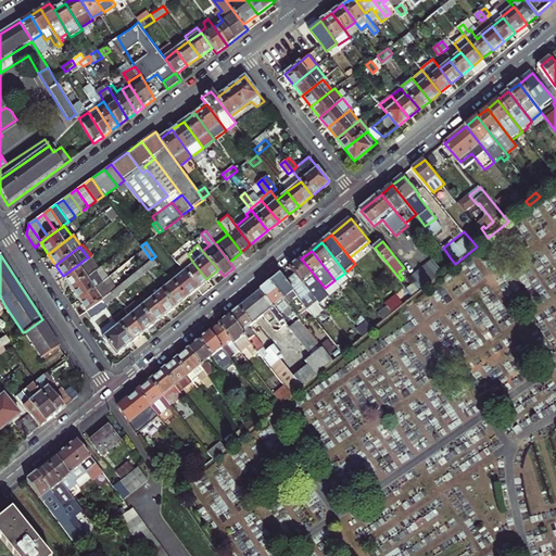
[(325,288),(301,258),(291,267),(297,274),(320,304),(326,301),(319,292),(325,288)]
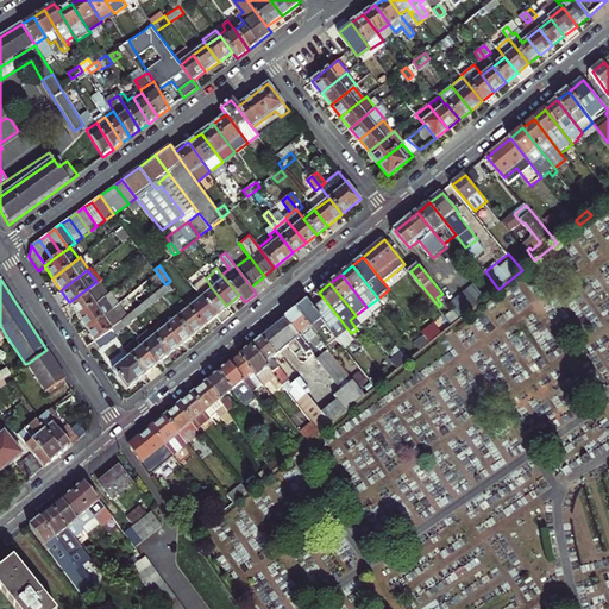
[(460,312),(464,316),(488,299),(482,292),(476,283),(452,302),(460,312)]
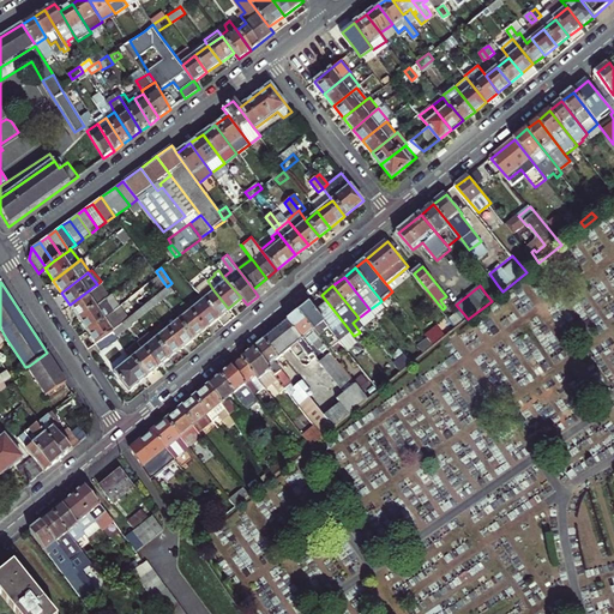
[(498,286),(486,294),(492,301),(503,292),(498,286)]
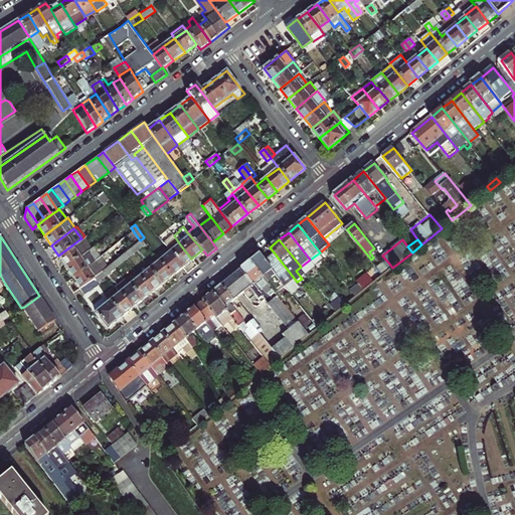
[(66,268),(87,251),(78,240),(58,255),(66,268)]
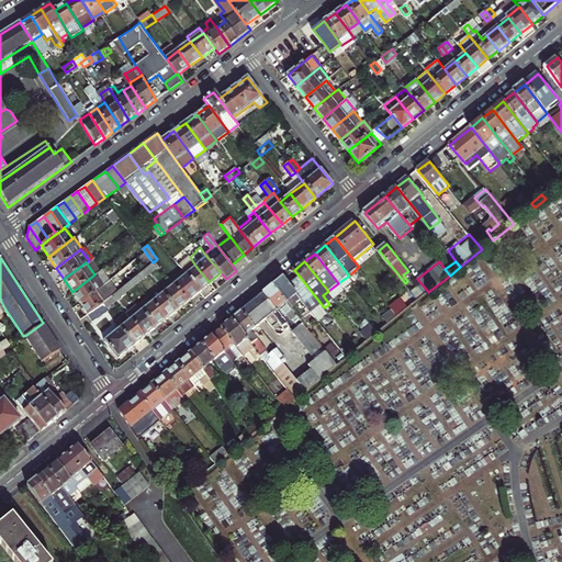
[(143,270),(147,274),(157,267),(153,262),(143,270)]
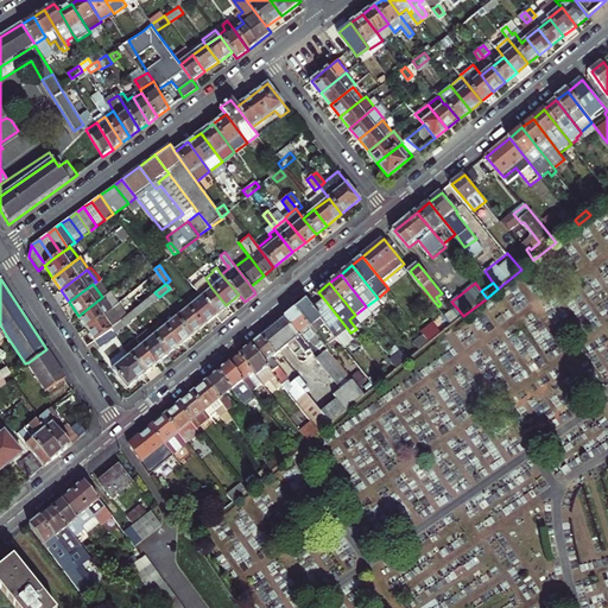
[(201,297),(215,315),(226,305),(211,287),(201,297)]
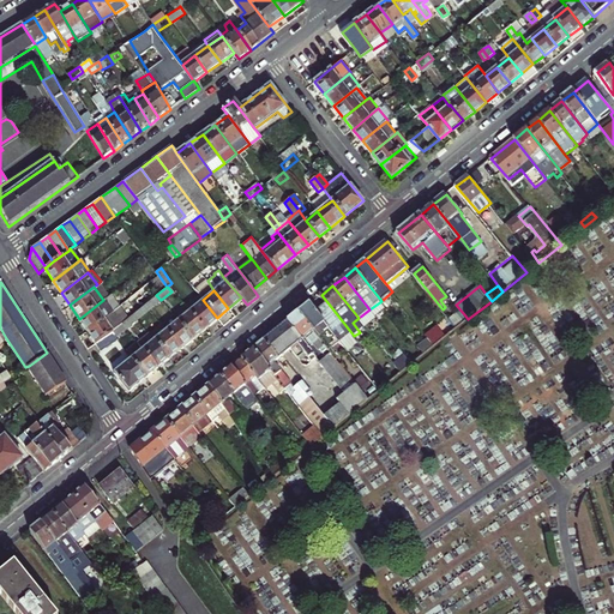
[(156,295),(145,305),(149,309),(161,300),(156,295)]
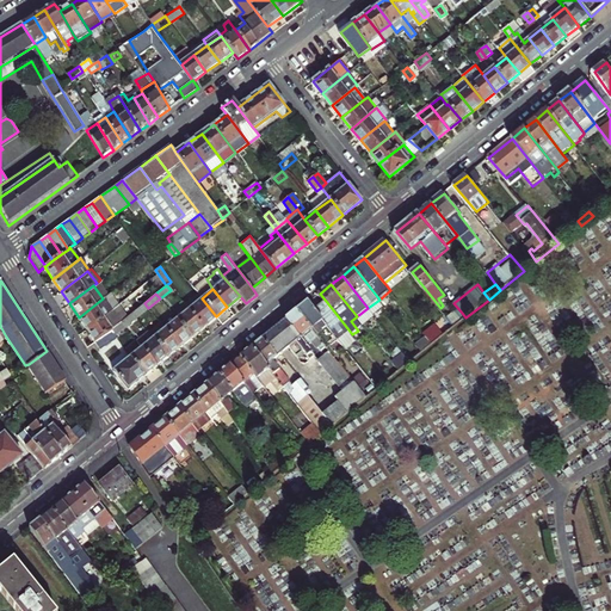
[(104,297),(103,298),(79,318),(87,329),(111,310),(113,309),(104,297)]
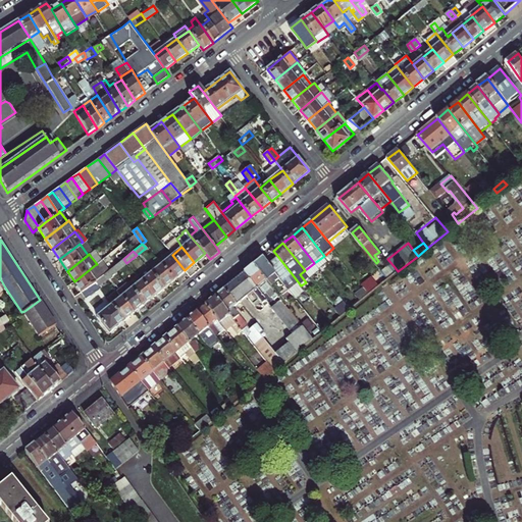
[(173,279),(185,270),(172,255),(160,265),(173,279)]
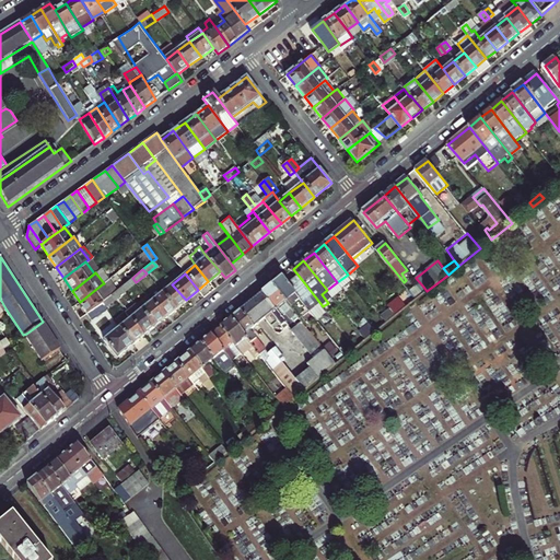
[(301,292),(298,294),(312,311),(316,307),(347,346),(342,349),(347,354),(356,348),(323,306),(299,276),(291,281),(301,292)]
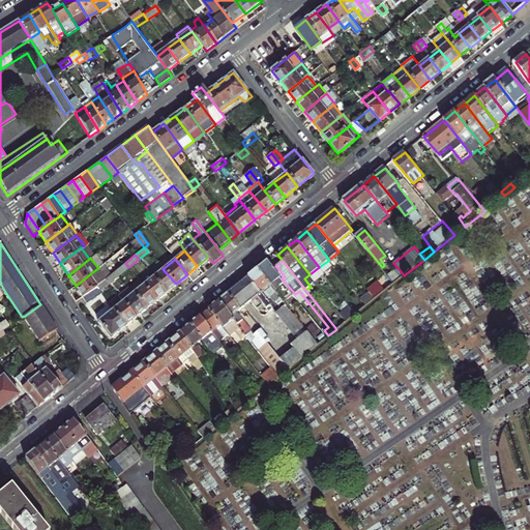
[(295,294),(282,278),(268,262),(259,269),(285,301),(295,294)]
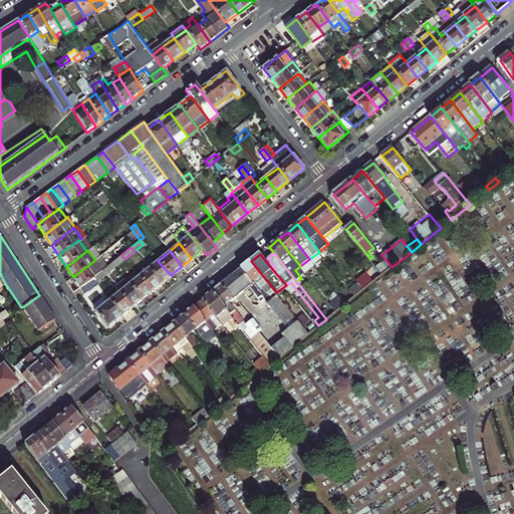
[(112,262),(115,267),(124,259),(121,255),(112,262)]
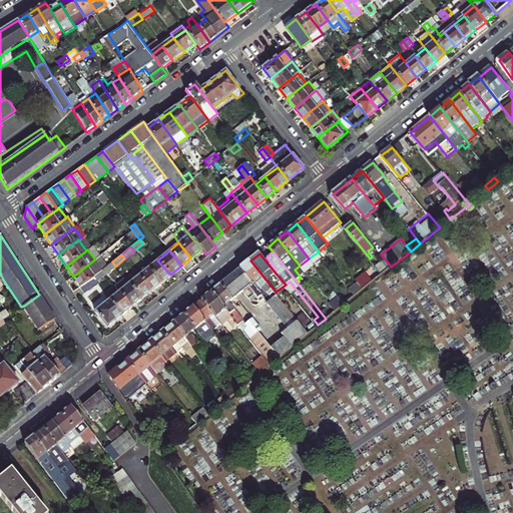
[(73,277),(80,288),(93,277),(100,271),(93,261),(73,277)]
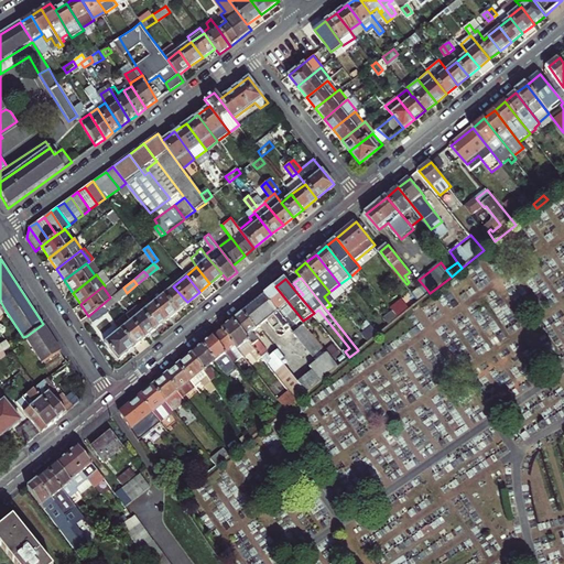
[(177,311),(187,302),(173,286),(163,294),(177,311)]
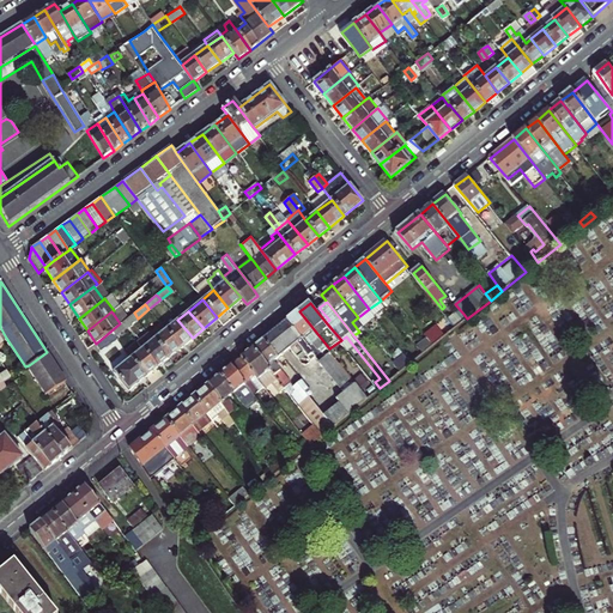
[(329,349),(299,311),(289,320),(317,356),(321,360),(332,352),(329,349)]
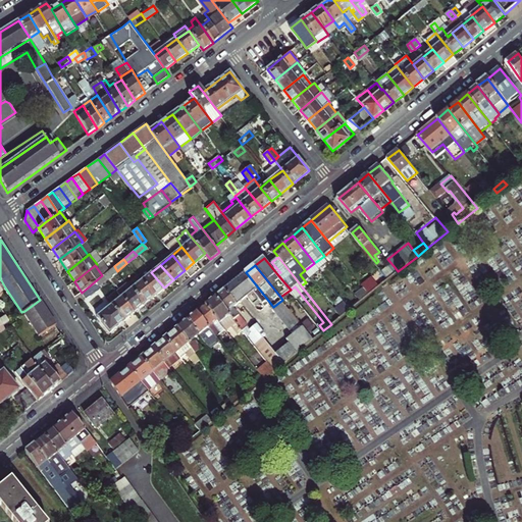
[(114,266),(104,274),(107,279),(117,271),(114,266)]
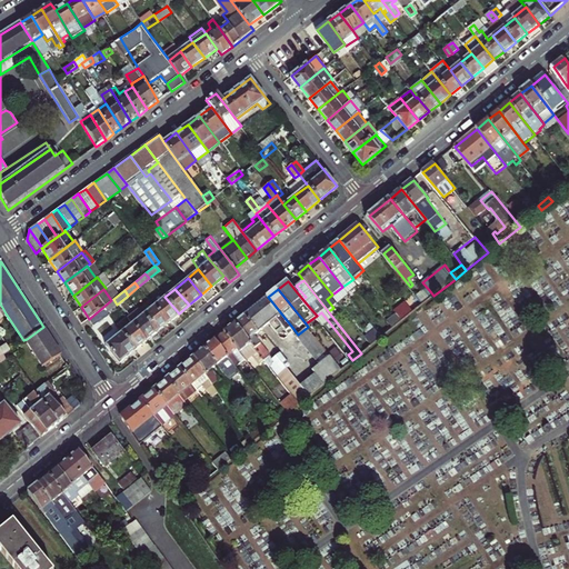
[(420,290),(416,293),(423,303),(433,296),(430,291),(423,296),(420,290)]
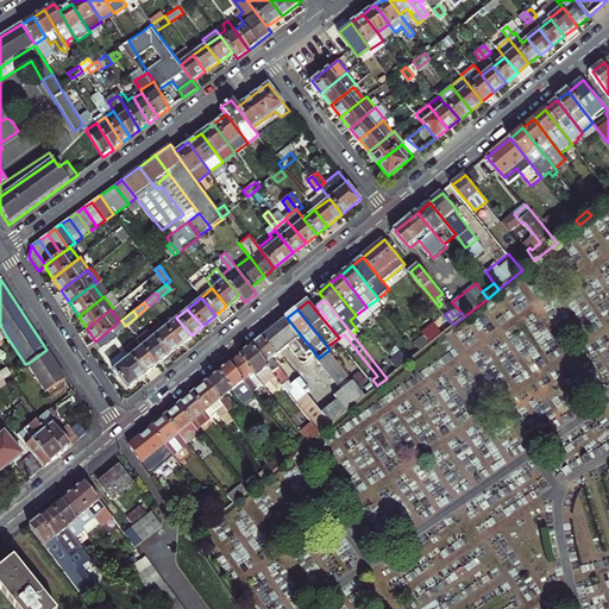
[(453,325),(445,314),(434,322),(443,334),(453,325)]
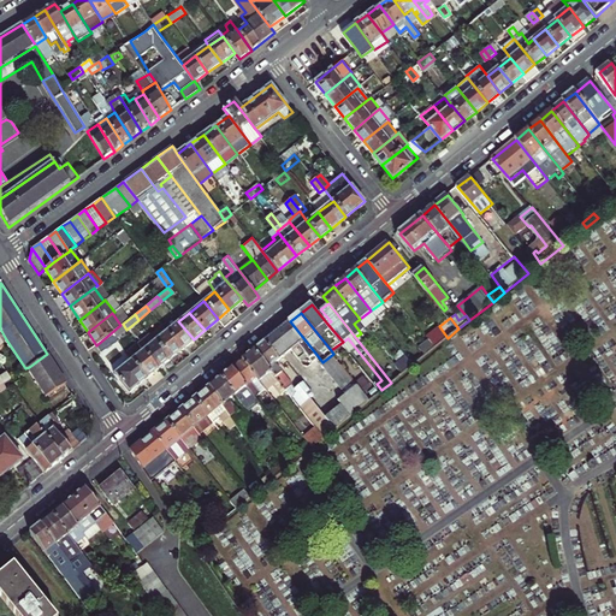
[(167,331),(182,349),(194,339),(178,321),(167,331)]
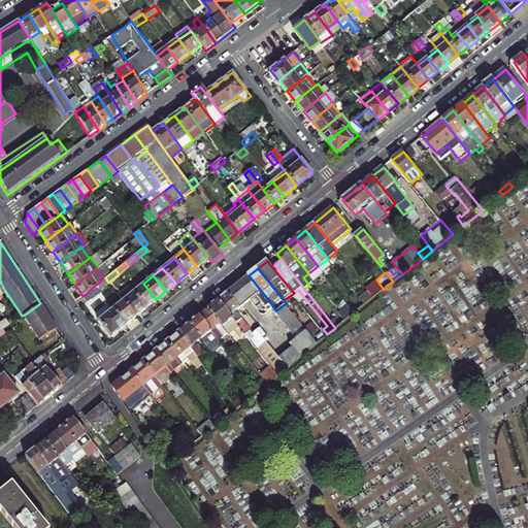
[(262,302),(268,309),(273,306),(249,275),(229,292),(241,307),(252,299),(257,306),(262,302)]
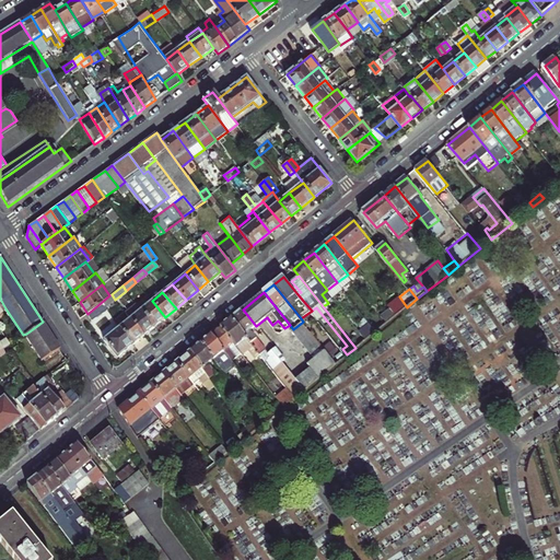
[(109,295),(102,302),(106,307),(115,300),(112,294),(109,295)]
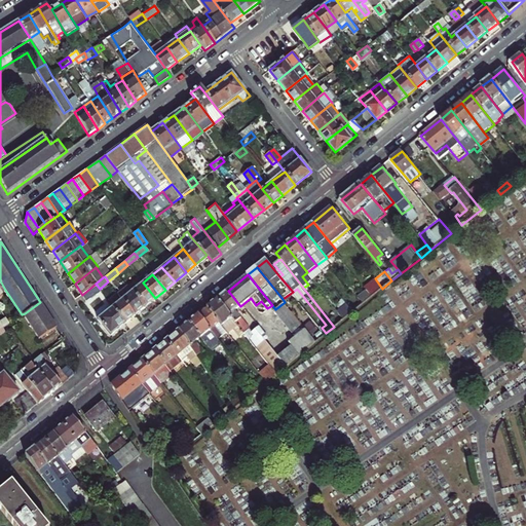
[(146,305),(155,298),(143,283),(139,278),(129,287),(133,291),(146,305)]
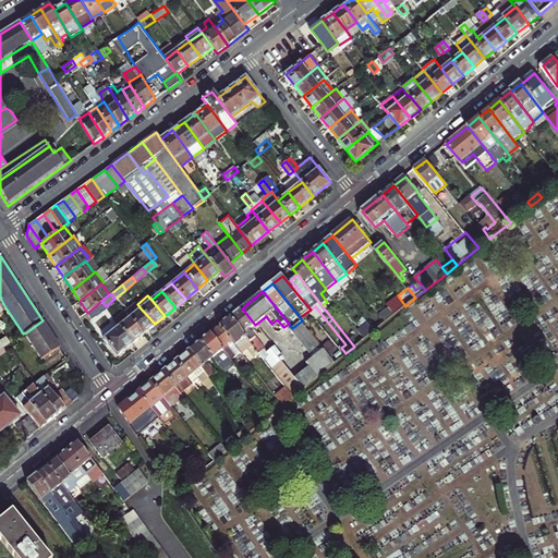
[(101,301),(87,313),(92,320),(107,307),(106,306),(101,301)]
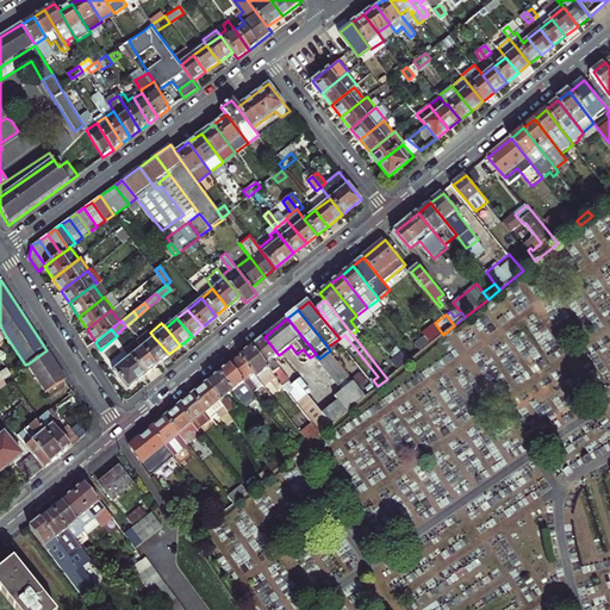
[(150,332),(138,342),(143,347),(154,337),(150,332)]
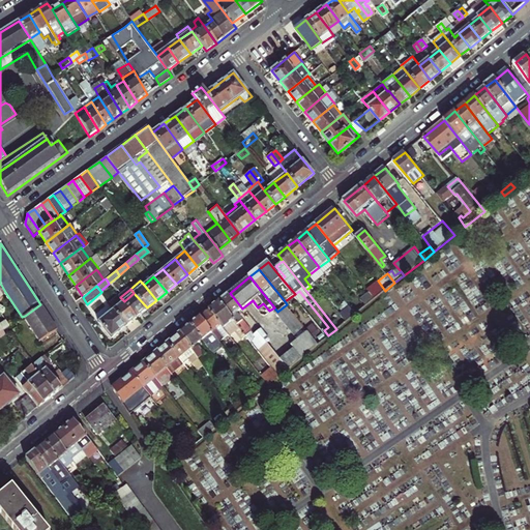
[(371,292),(361,300),(365,306),(376,298),(371,292)]
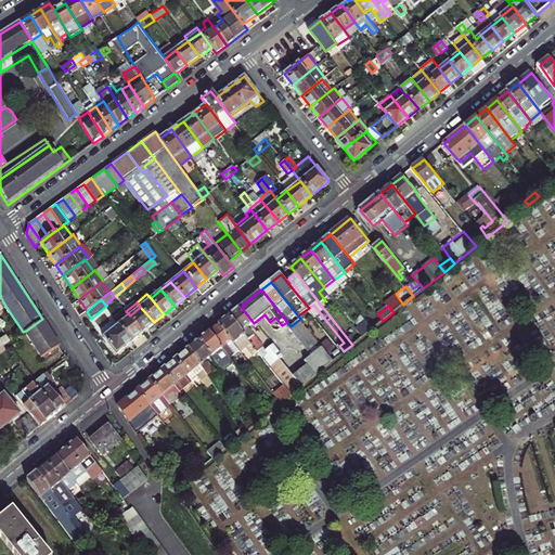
[(143,332),(154,322),(140,307),(130,315),(143,332)]
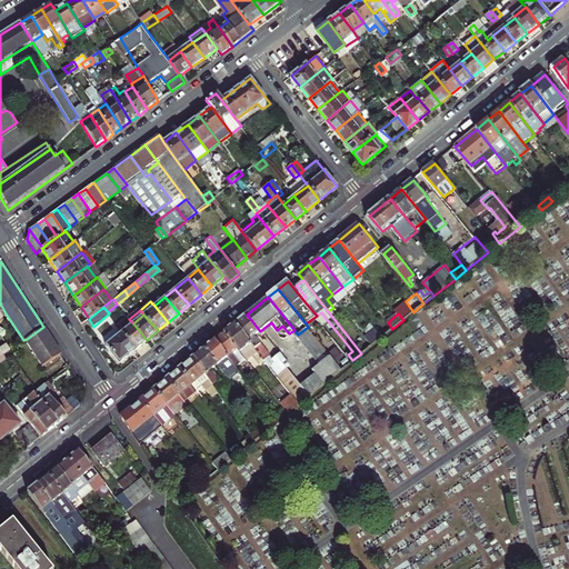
[(260,331),(247,315),(237,322),(272,368),(286,358),(281,352),(279,355),(275,358),(256,335),(260,331)]
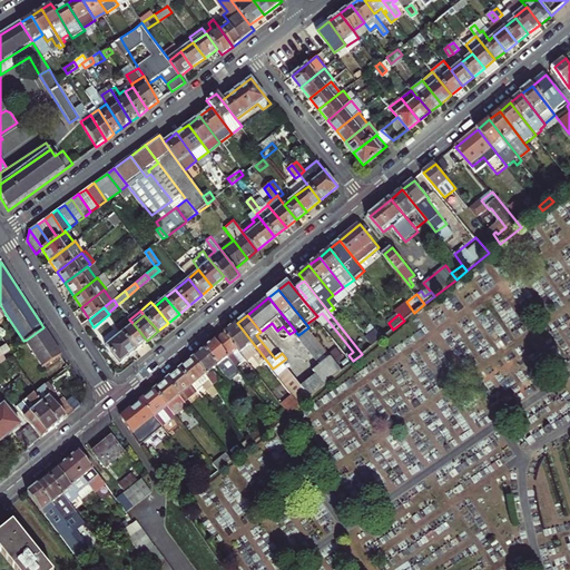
[(237,323),(226,332),(248,360),(255,354),(279,384),(283,381),(282,380),(278,374),(273,369),(237,323)]
